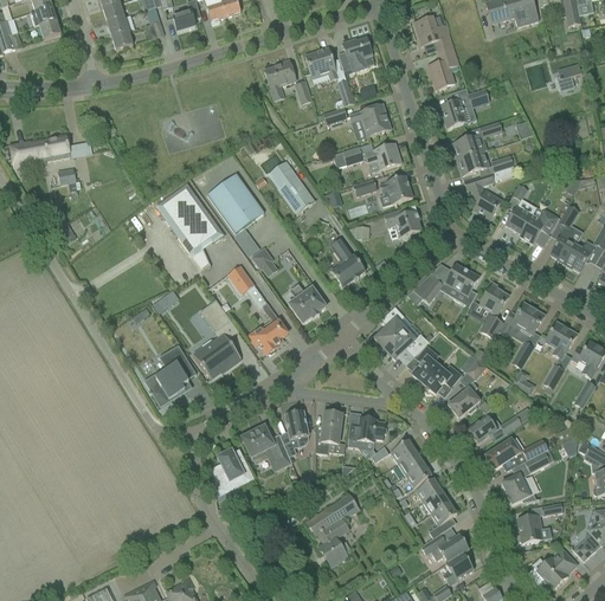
[(32,0),(36,11),(52,6),(50,0),(32,0)]
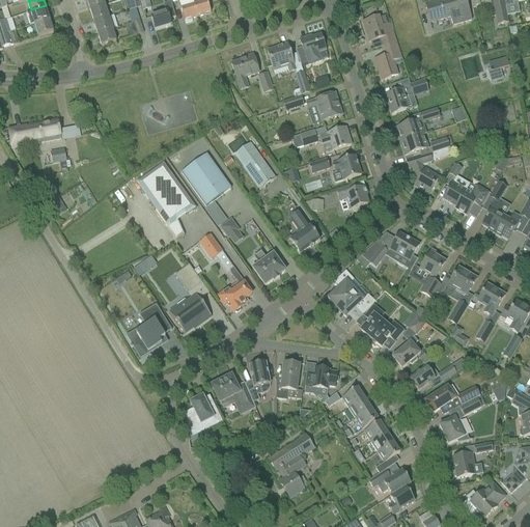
[(141,0),(144,8),(151,5),(149,0),(141,0)]
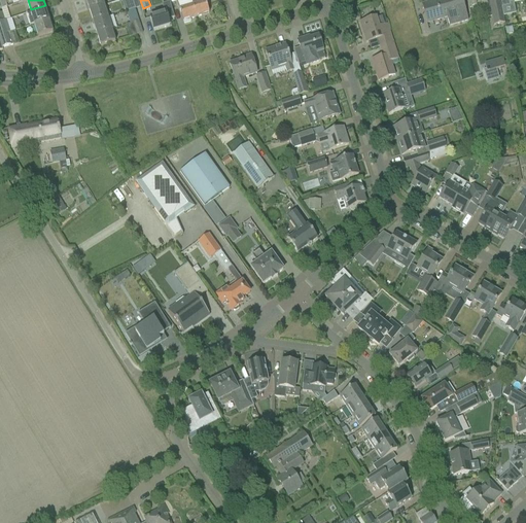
[(150,14),(154,27),(170,23),(168,16),(175,14),(171,0),(163,2),(166,9),(150,14)]
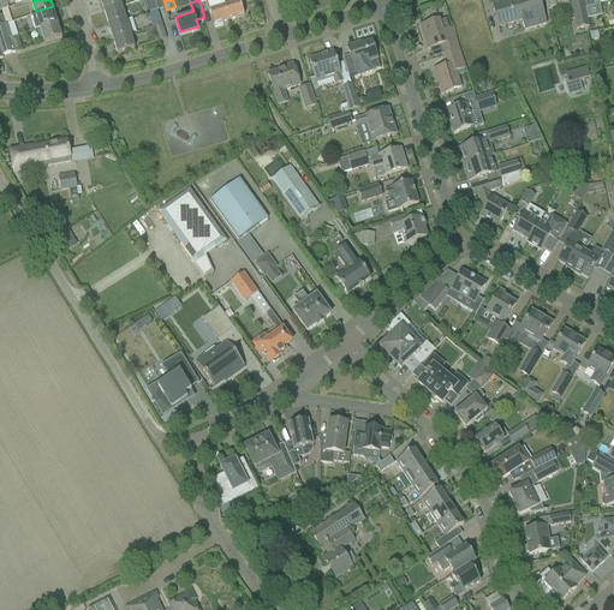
[(208,0),(215,22),(230,17),(224,0),(208,0)]
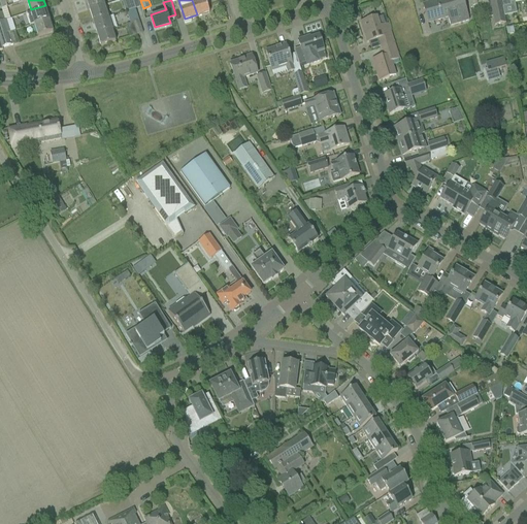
[(192,0),(197,14),(210,10),(207,0),(192,0)]
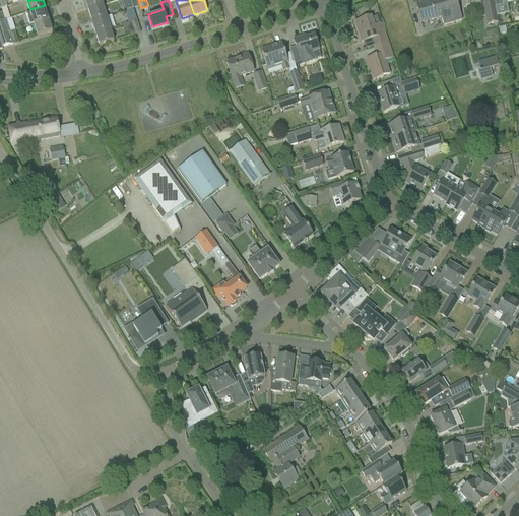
[(420,0),(416,1),(419,11),(422,20),(441,14),(444,23),(463,17),(460,8),(457,0),(420,0)]
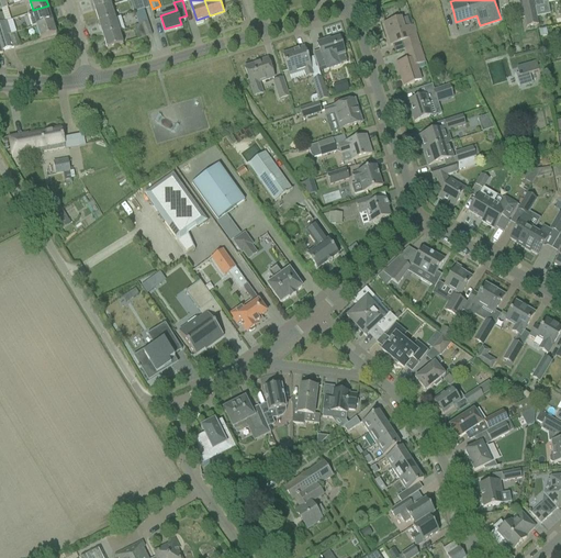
[(519,0),(519,1),(524,14),(526,14),(527,23),(539,21),(537,13),(536,4),(535,0),(519,0)]
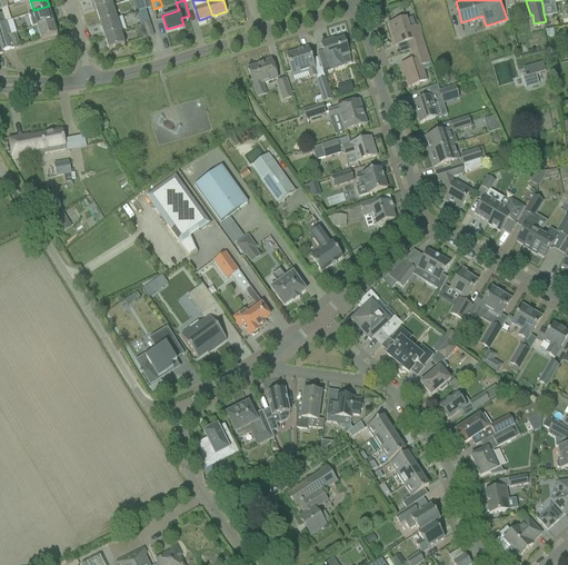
[(112,2),(97,8),(101,20),(117,16),(112,2)]
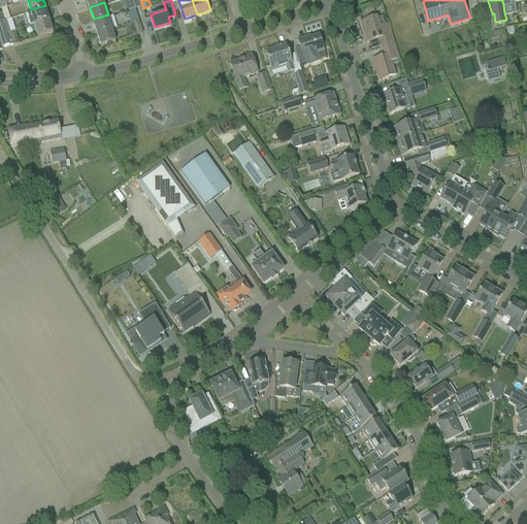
[(45,5),(31,9),(35,22),(50,17),(45,5)]
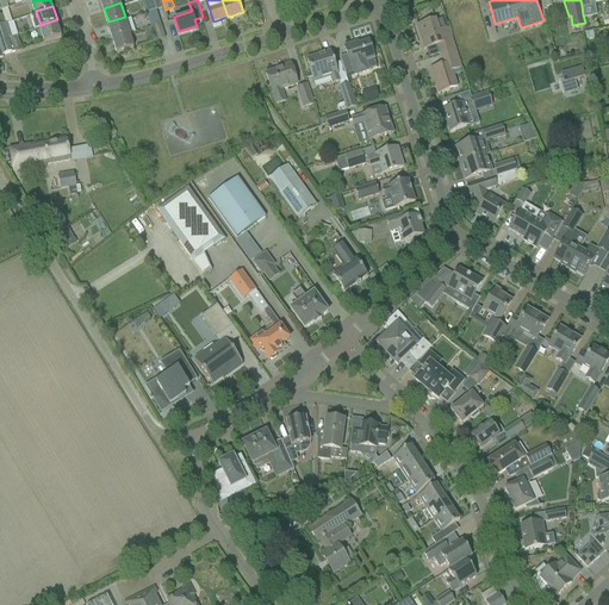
[(157,6),(150,8),(155,23),(161,20),(157,6)]
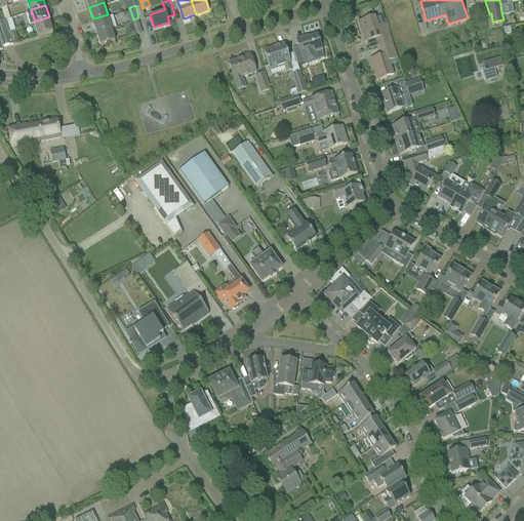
[(3,9),(0,9),(0,36),(2,45),(3,45),(11,42),(8,31),(10,30),(6,17),(3,9)]
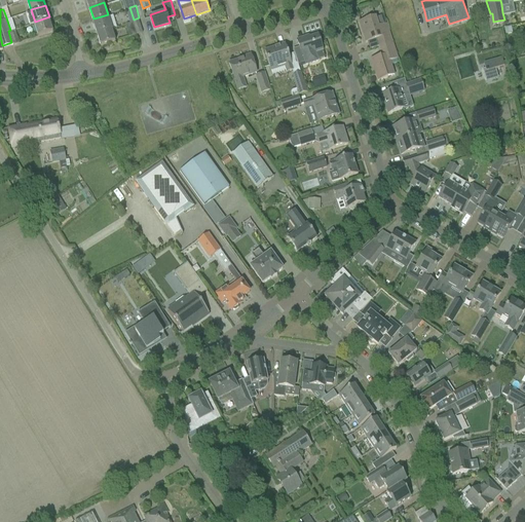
[(108,14),(94,19),(97,31),(112,27),(112,26),(117,25),(113,12),(108,14)]
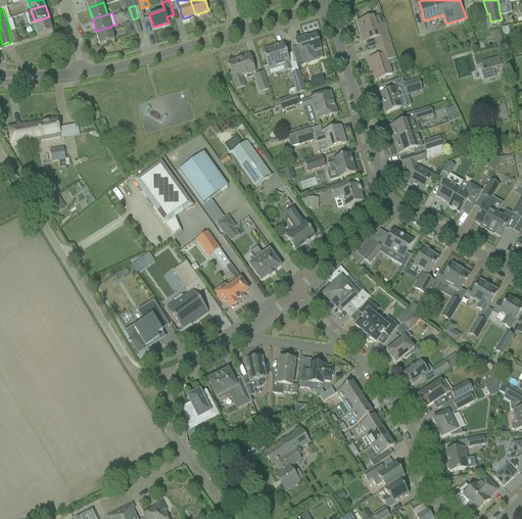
[(375,36),(378,43),(391,39),(385,20),(377,24),(374,13),(357,19),(364,40),(375,36)]
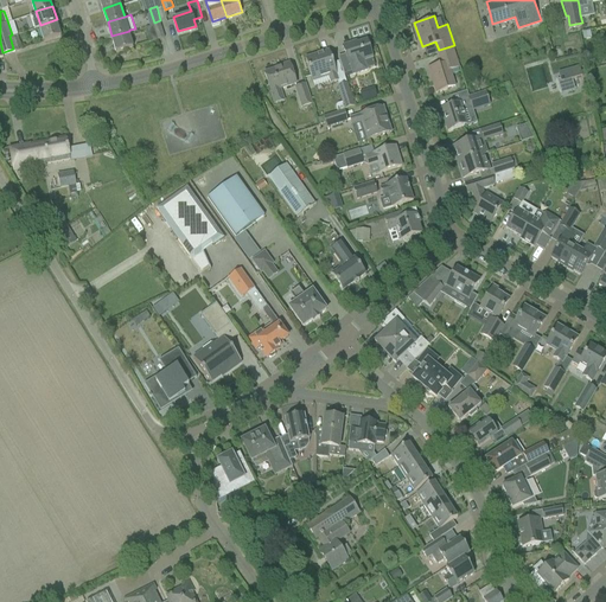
[(57,19),(40,25),(45,39),(62,33),(57,19)]
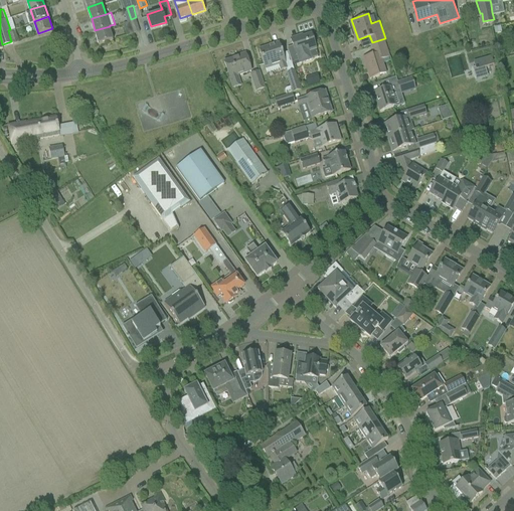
[(131,19),(124,21),(127,33),(140,29),(136,17),(131,19)]
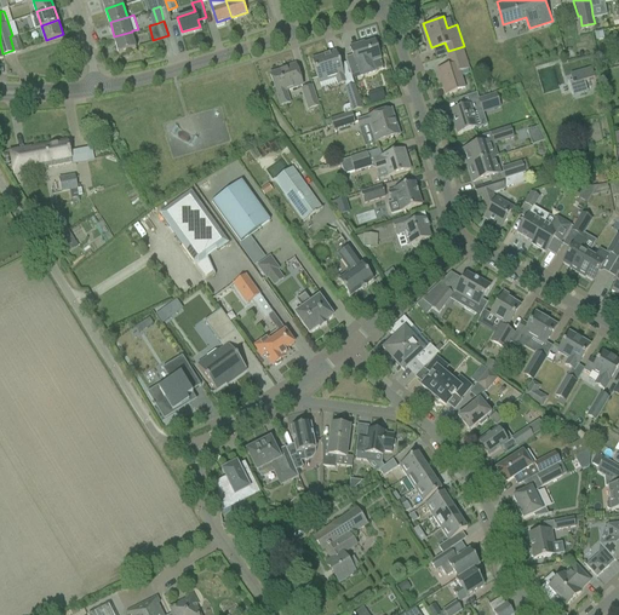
[(26,30),(18,33),(12,35),(16,50),(23,47),(18,35),(27,33),(26,30)]
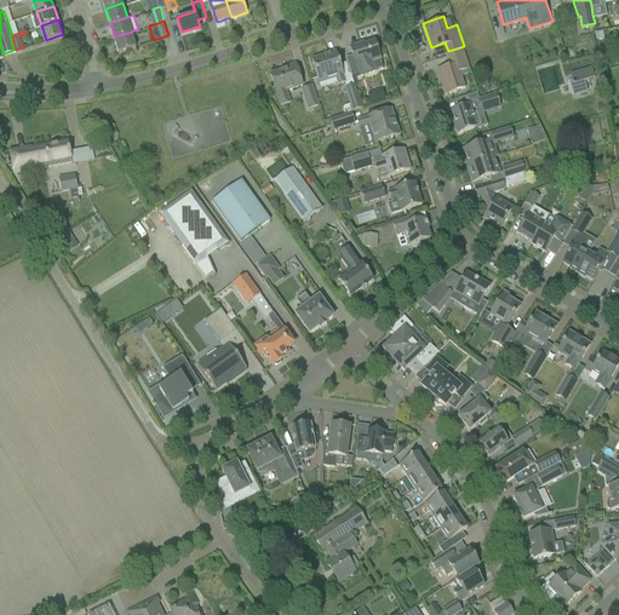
[(132,32),(114,36),(119,51),(137,46),(132,32)]
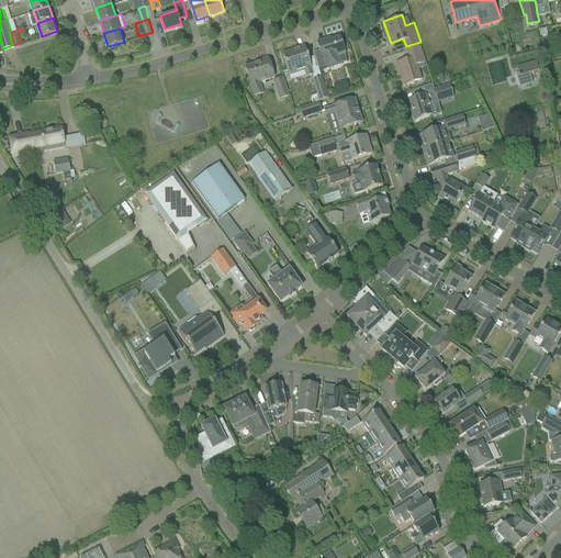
[(326,36),(317,40),(321,51),(324,58),(325,57),(326,64),(327,66),(329,66),(340,63),(340,62),(348,58),(346,51),(340,34),(327,38),(326,36)]
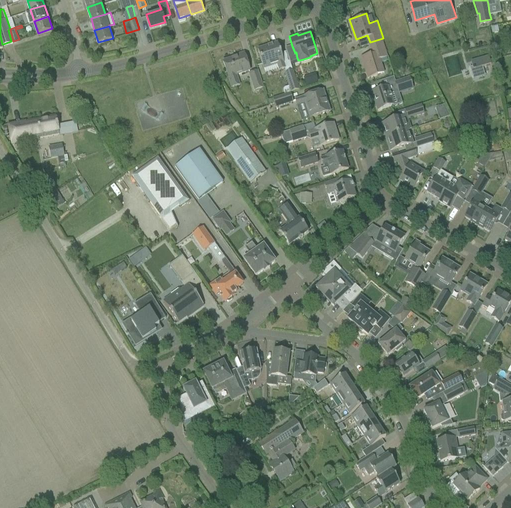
[(383,38),(370,42),(373,51),(371,52),(361,55),(368,76),(378,73),(384,70),(380,57),(388,54),(383,38)]
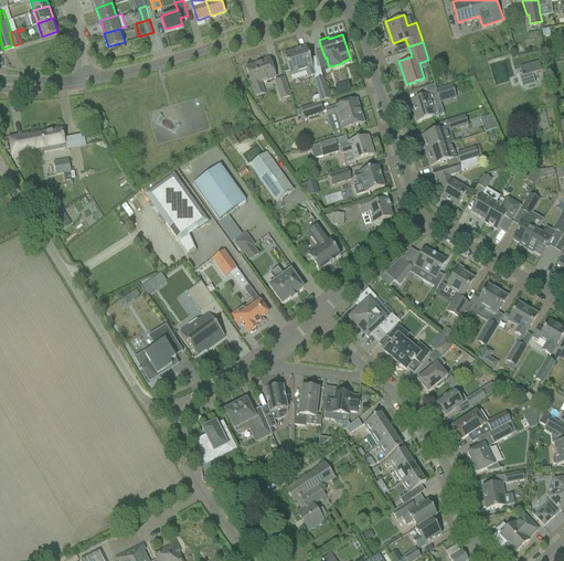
[(285,51),(288,62),(293,76),(308,72),(308,75),(316,73),(314,66),(310,56),(307,45),(295,50),(295,48),(285,51)]
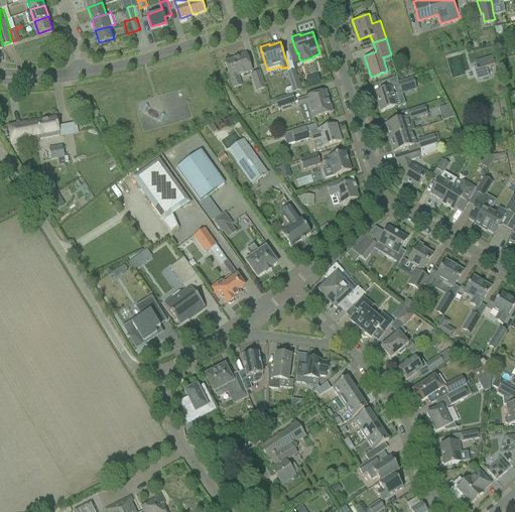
[(225,59),(228,69),(231,76),(234,86),(242,83),(238,73),(252,69),(249,60),(246,51),(242,52),(243,53),(225,59)]
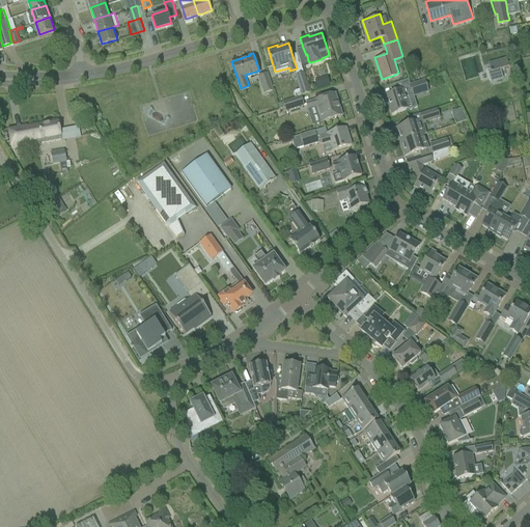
[(485,62),(489,73),(507,67),(504,57),(485,62)]
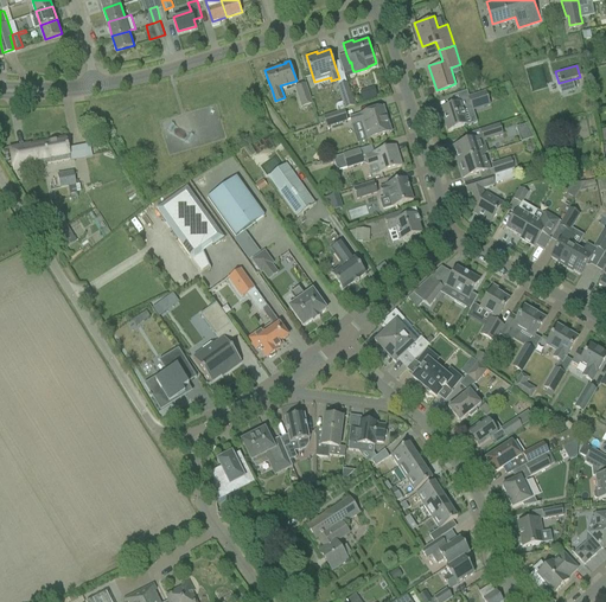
[(348,81),(338,83),(344,98),(338,101),(337,103),(338,108),(345,107),(355,103),(348,81)]
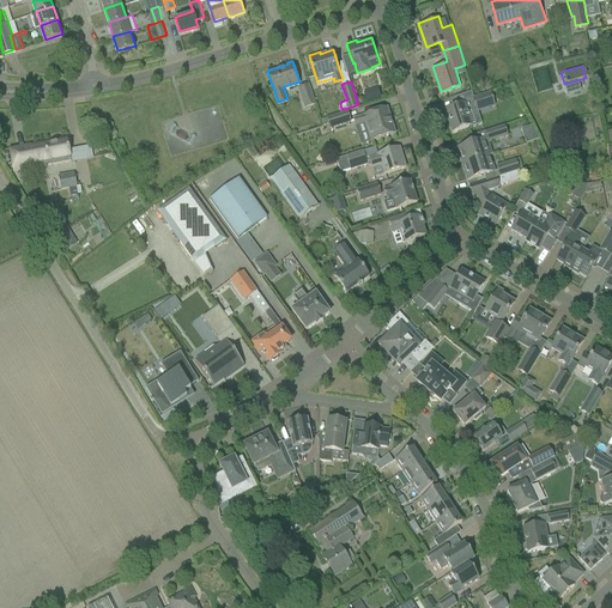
[(300,85),(306,104),(315,102),(309,83),(300,85)]
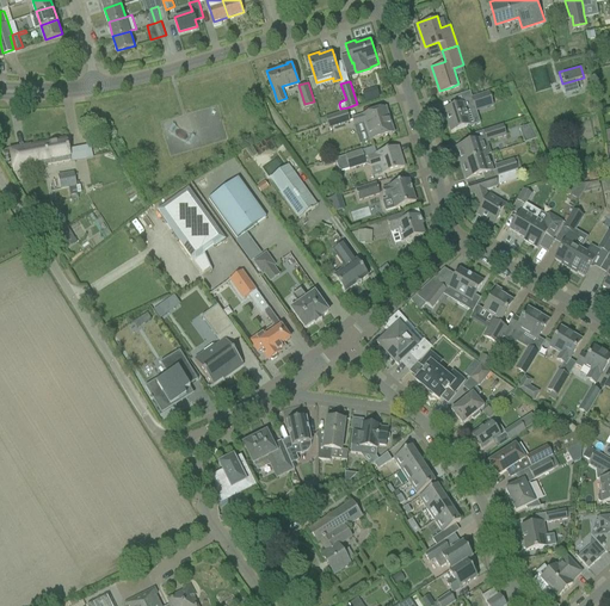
[(473,98),(456,104),(444,107),(451,129),(470,123),(467,109),(475,106),(475,109),(494,103),(491,90),(473,94),(470,88),(473,98)]
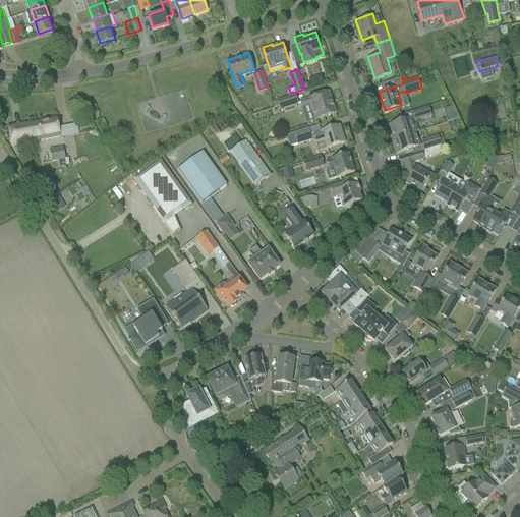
[(330,90),(320,93),(309,96),(309,97),(301,99),(302,105),(311,102),(316,117),(325,114),(335,111),(331,99),(332,98),(330,90)]
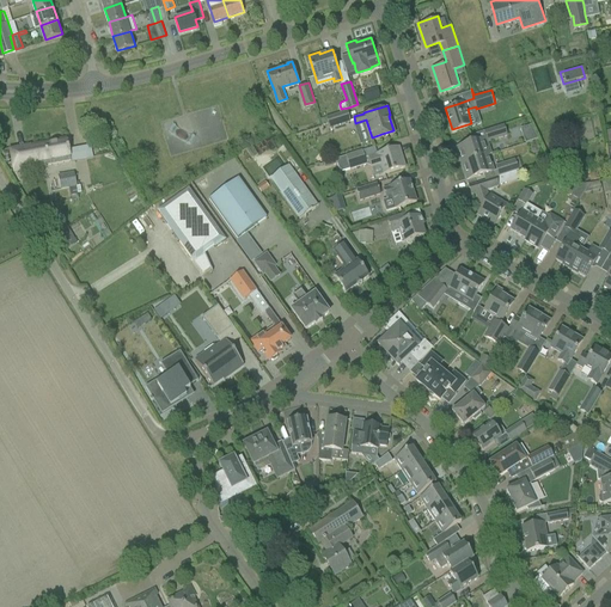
[(347,109),(327,115),(321,117),(323,123),(329,121),(330,126),(350,118),(347,109)]
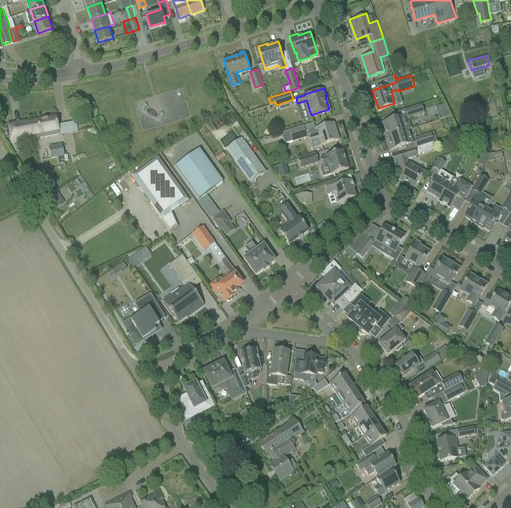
[(406,107),(408,116),(424,111),(421,102),(406,107)]
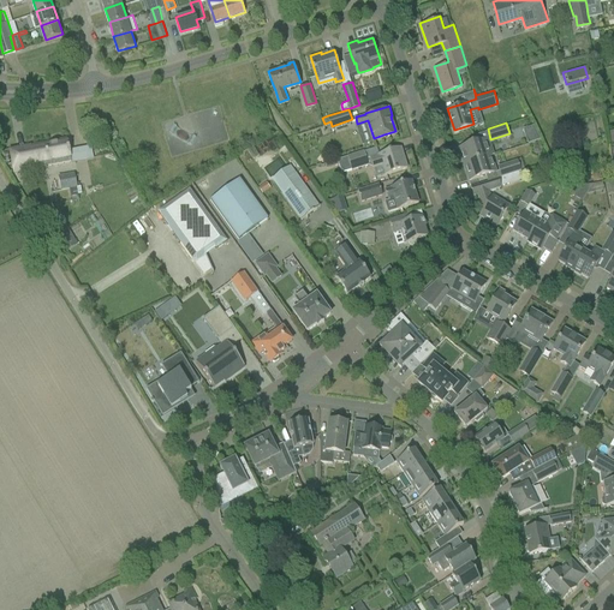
[(528,125),(524,126),(529,142),(541,137),(534,124),(528,125)]
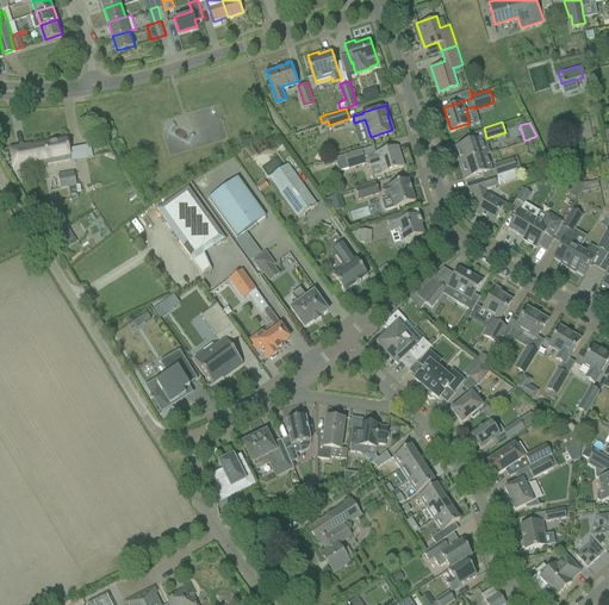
[(14,168),(26,166),(72,157),(67,136),(11,147),(14,168)]
